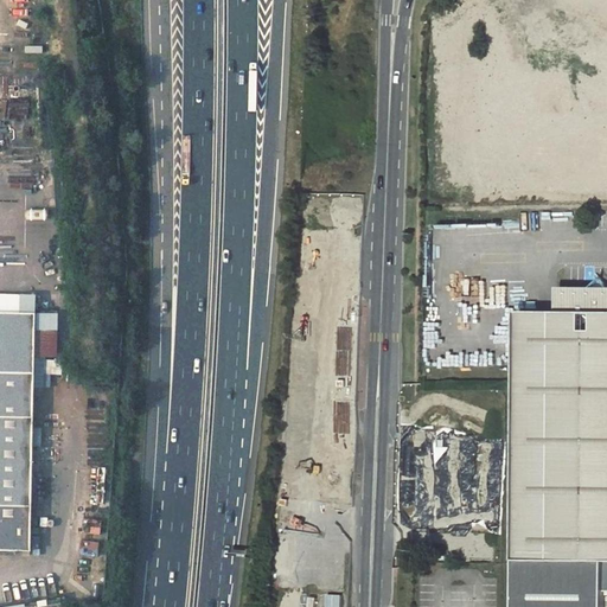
[(606,288),(561,288),(561,313),(521,313),(518,562),(606,562),(606,288)]
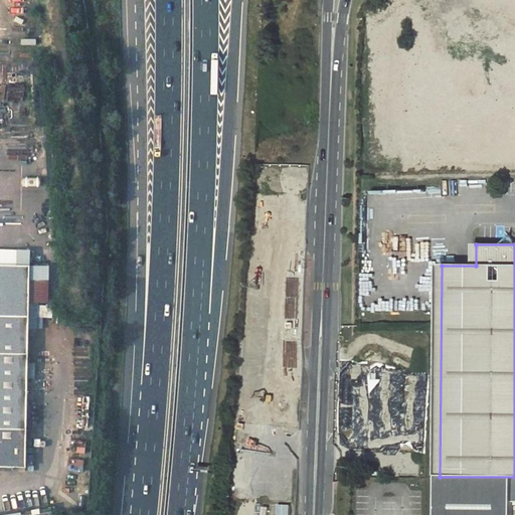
[(28,266),(0,265),(0,465),(24,466),(27,308),(28,266)]
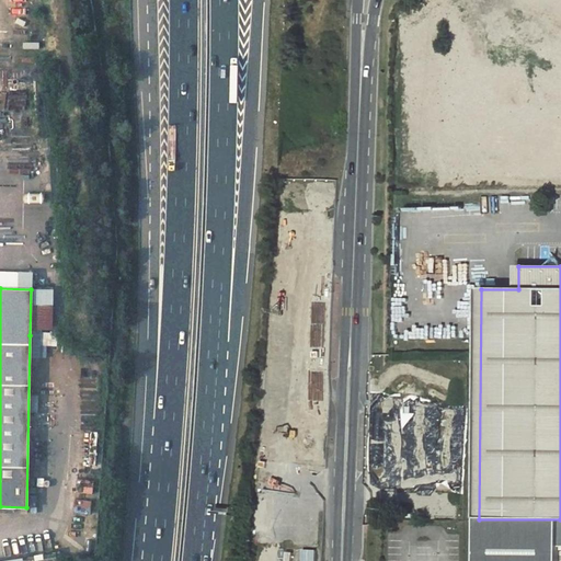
[(49,336),(52,289),(31,289),(30,335),(49,336)]
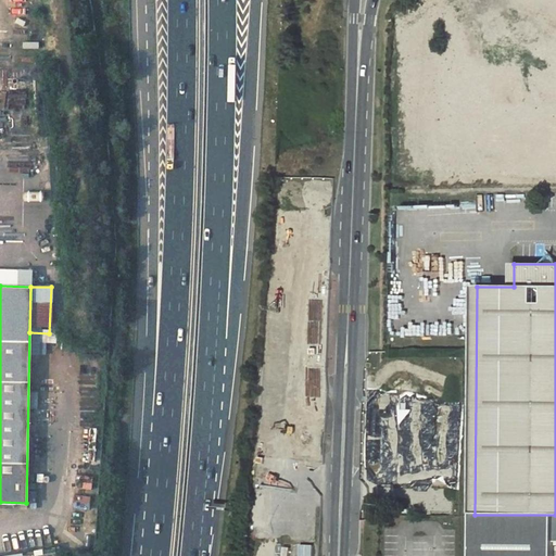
[(406,383),(399,379),(391,392),(430,417),(442,397),(409,378),(406,383)]
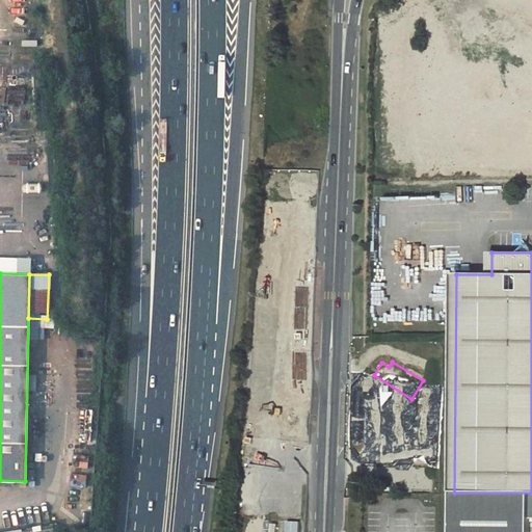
[(358,392),(349,407),(381,426),(391,410),(358,392)]
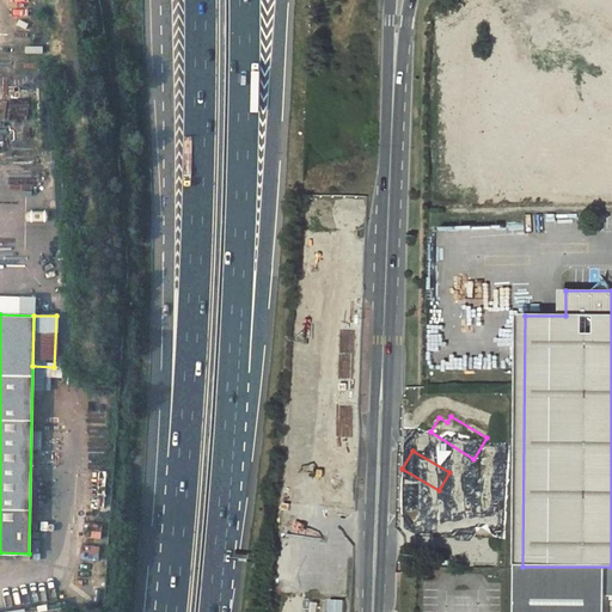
[(611,611),(611,597),(611,567),(522,567),(521,611),(611,611)]
